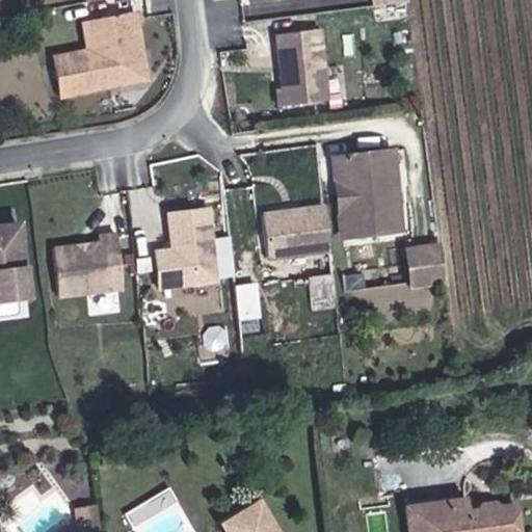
[(399,7),(397,0),(364,0),(365,11),(399,7)]
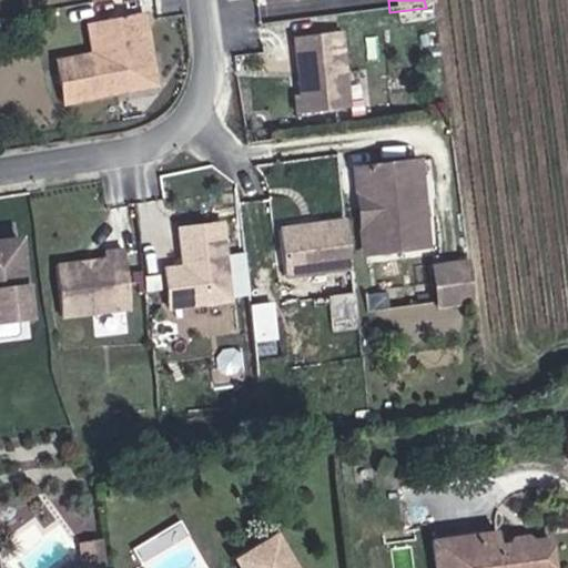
[(88,19),(93,52),(57,59),(66,107),(162,90),(148,9),(88,19)]
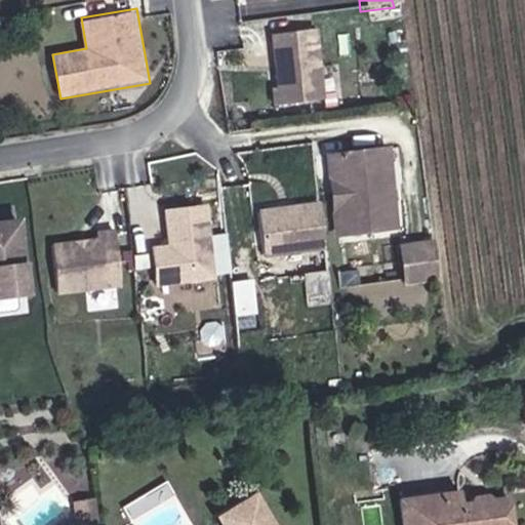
[(314,104),(306,33),(263,38),(269,91),(264,91),(265,109),(314,104)]
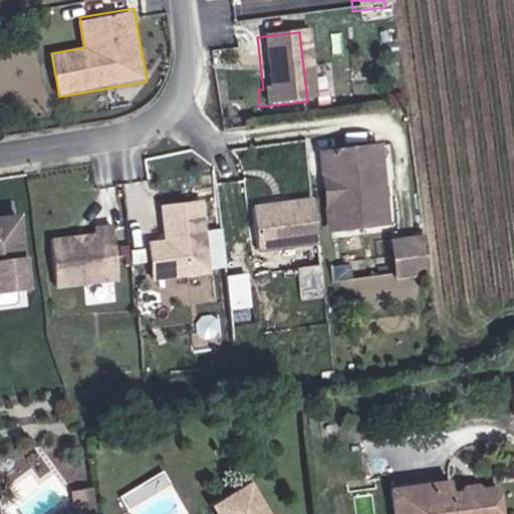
[(394,219),(384,142),(335,148),(344,225),(394,219)]
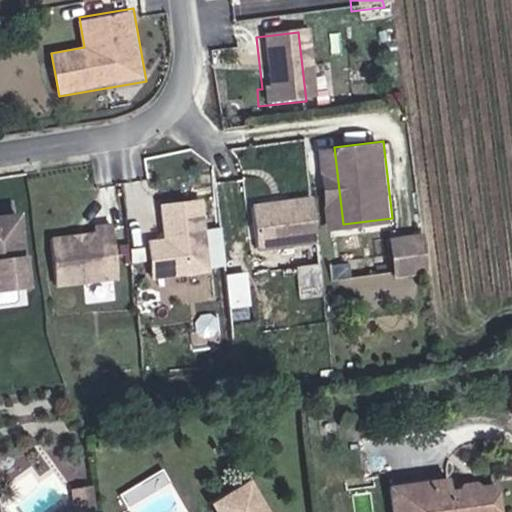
[(343,224),(334,147),(328,148),(337,225),(343,224)]
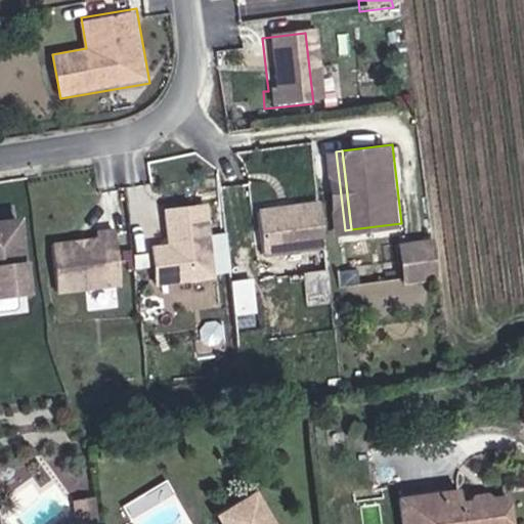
[(165,207),(169,242),(153,244),(157,285),(174,284),(216,279),(207,202),(165,207)]
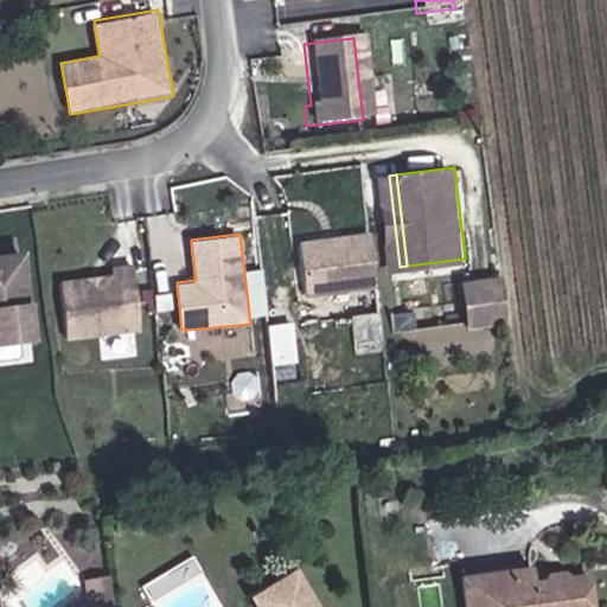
[(371,234),(298,242),(305,295),(377,287),(371,234)]
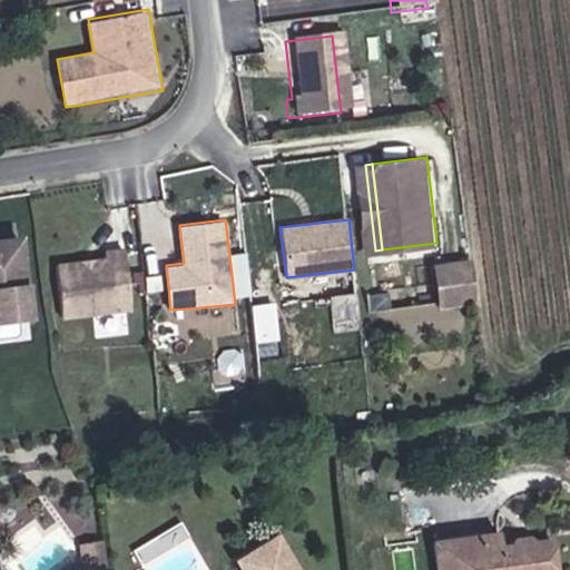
[(0,318),(37,315),(28,237),(0,241),(0,318)]
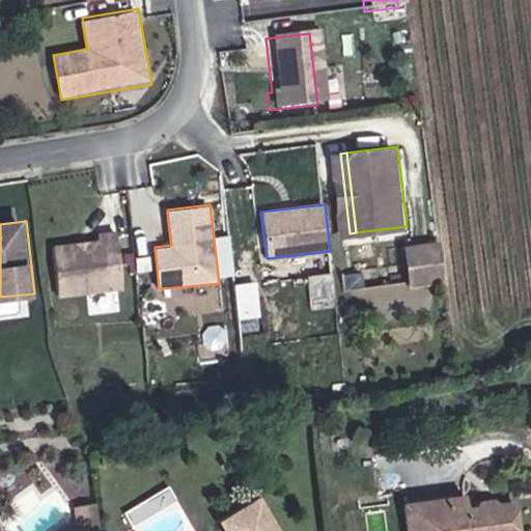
[(119,235),(55,245),(62,299),(128,288),(119,235)]
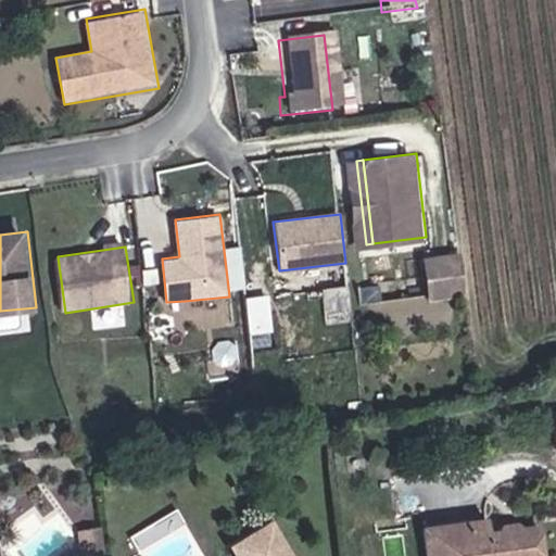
[(462,252),(424,257),(430,302),(468,298),(462,252)]
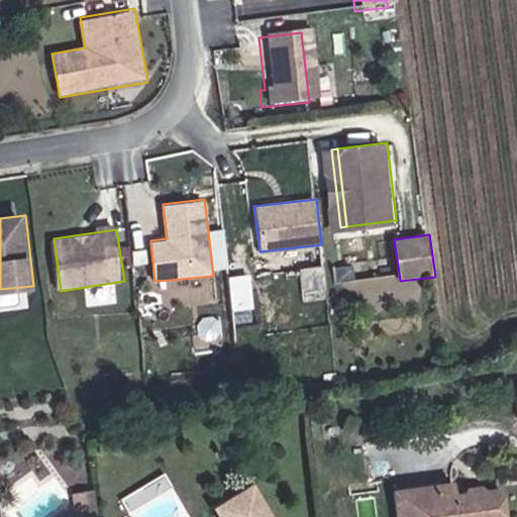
[(274,516),(248,478),(213,499),(224,516),(274,516)]
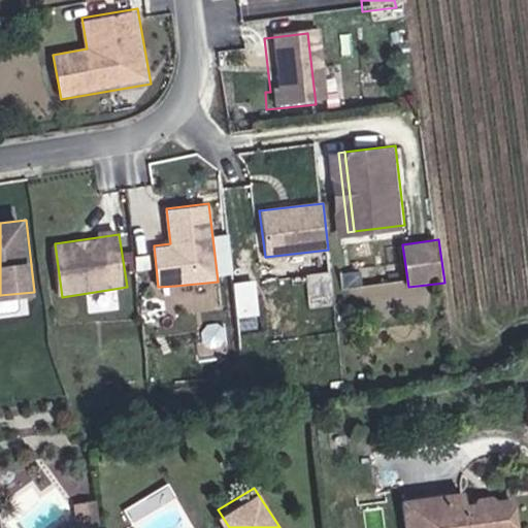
[(454,489),(436,490),(436,509),(454,509),(455,501),(454,489)]
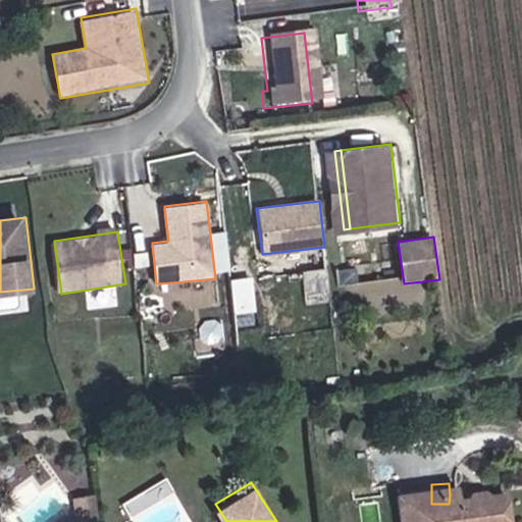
[(431,504),(431,484),(388,487),(390,521),(502,521),(501,491),(479,492),(479,488),(467,487),(467,494),(450,496),(449,504),(431,504)]
